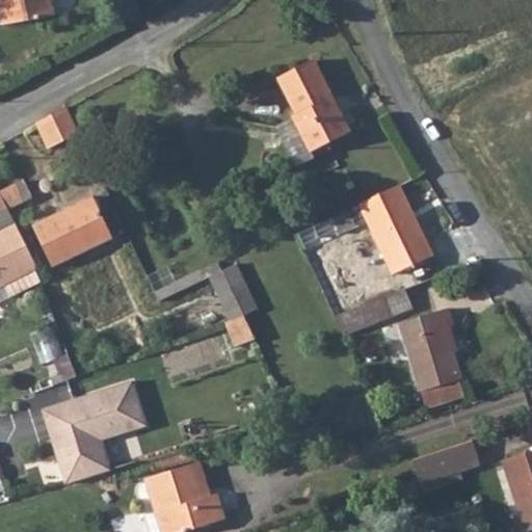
[(0,0),(4,25),(56,16),(52,0),(0,0)]
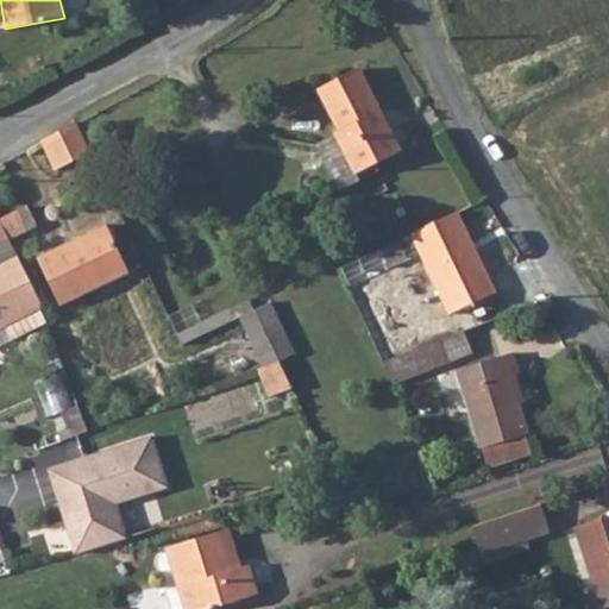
[(382,113),(359,69),(320,90),(341,132),(315,145),(339,192),(360,181),(356,173),(396,152),(377,115),(382,113)]
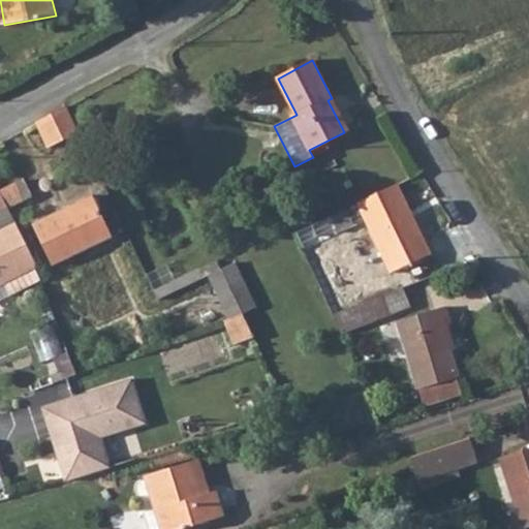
[(49,146),(79,131),(68,109),(67,105),(37,122),(49,146)]
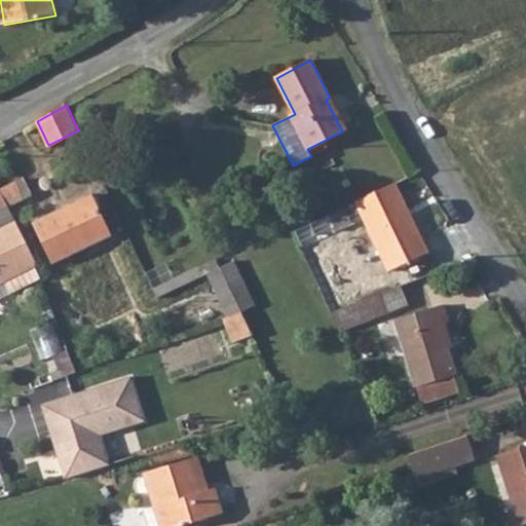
[(23,178),(0,188),(0,190),(8,207),(31,195),(23,178)]
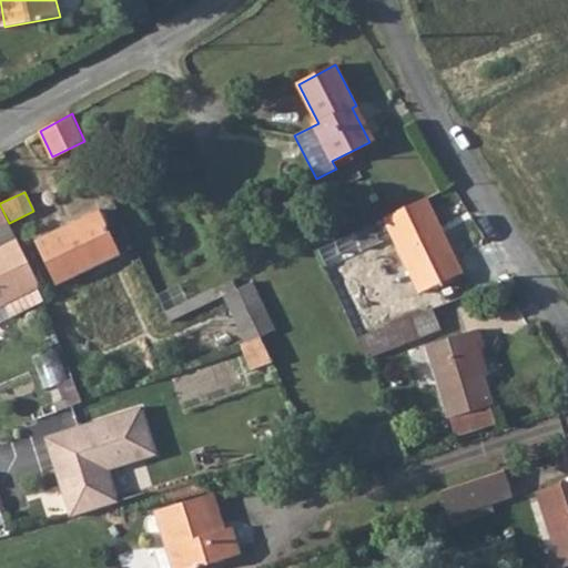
[(463,272),(426,199),(386,219),(405,256),(422,290),(426,287),(457,274),(463,272)]
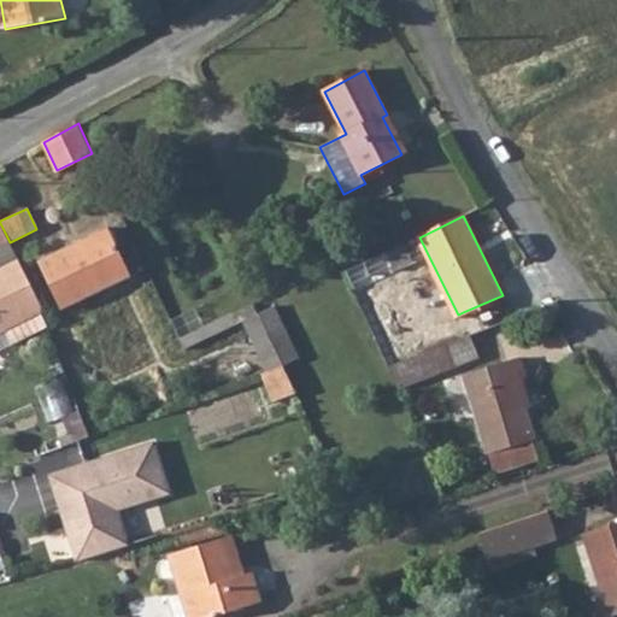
[(10,242),(0,223),(0,330),(5,328),(12,342),(48,324),(42,310),(10,242)]
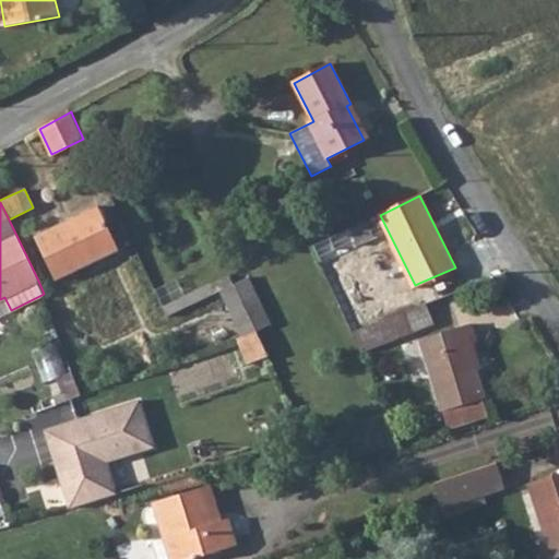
[(118,248),(99,209),(36,238),(55,277),(118,248)]
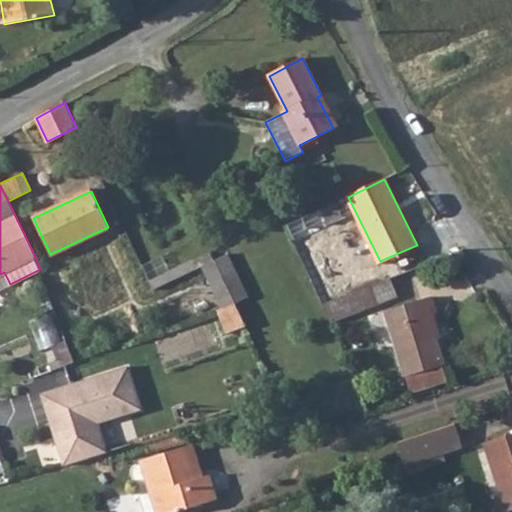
[(343,217),(337,202),(288,226),(294,240),(343,217)]
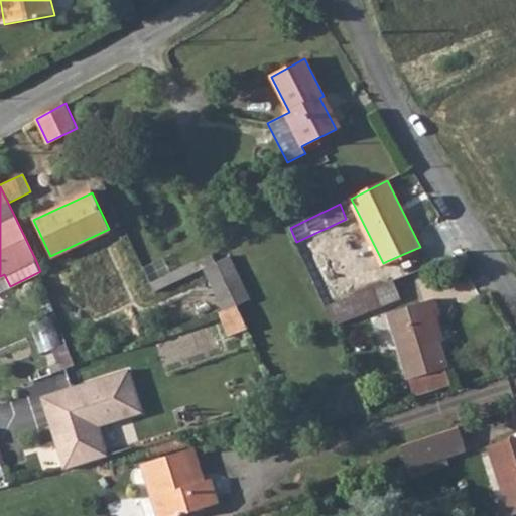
[(373,268),(383,263),(368,233),(359,238),(373,268)]
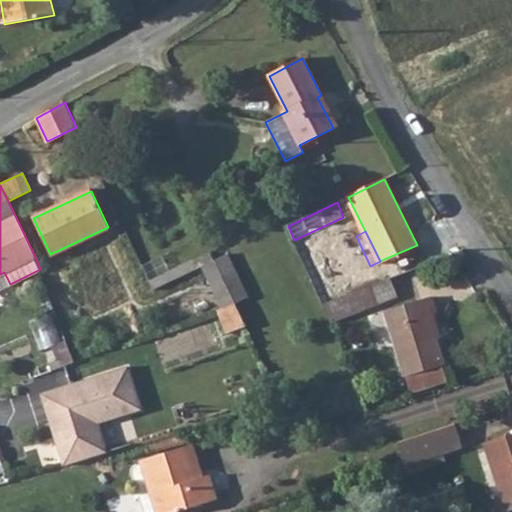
[(308,245),(298,249),(323,305),(332,302),(308,245)]
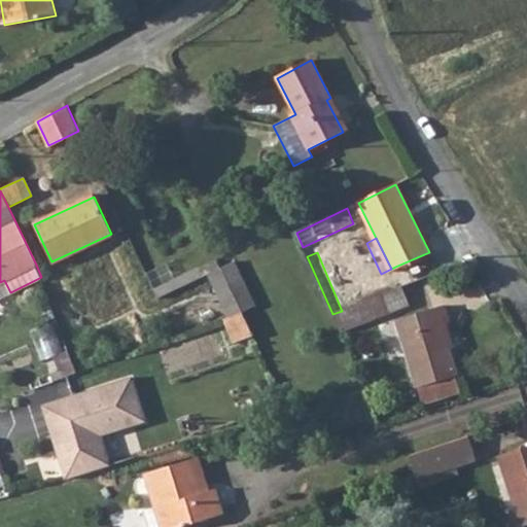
[(424,254),(395,267),(405,286),(434,275),(424,254)]
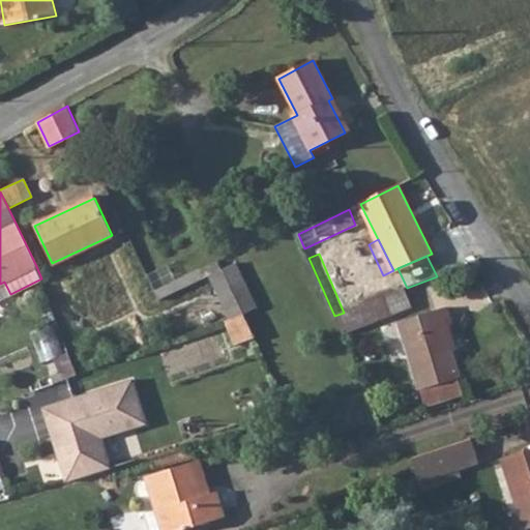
[(258,307),(237,263),(223,269),(243,314),(258,307)]
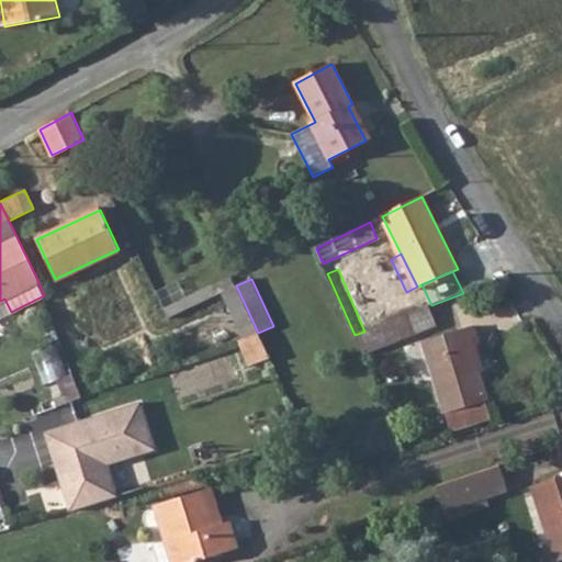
[(211,285),(165,307),(169,318),(215,295),(211,285)]
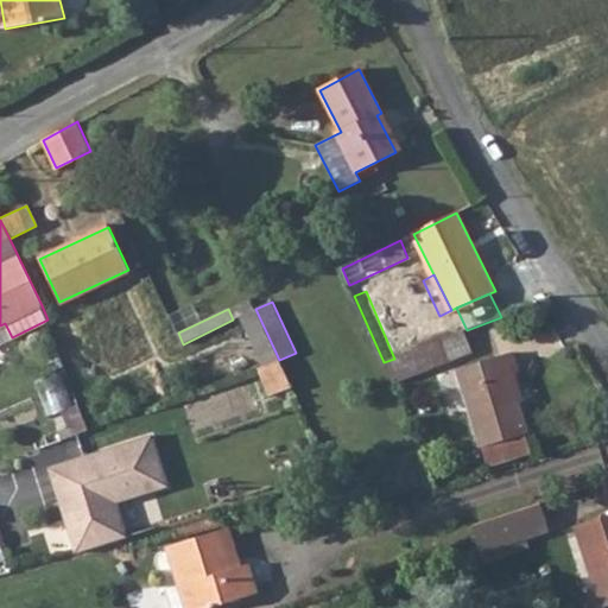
[(279,360),(255,309),(240,317),(264,368),(279,360)]
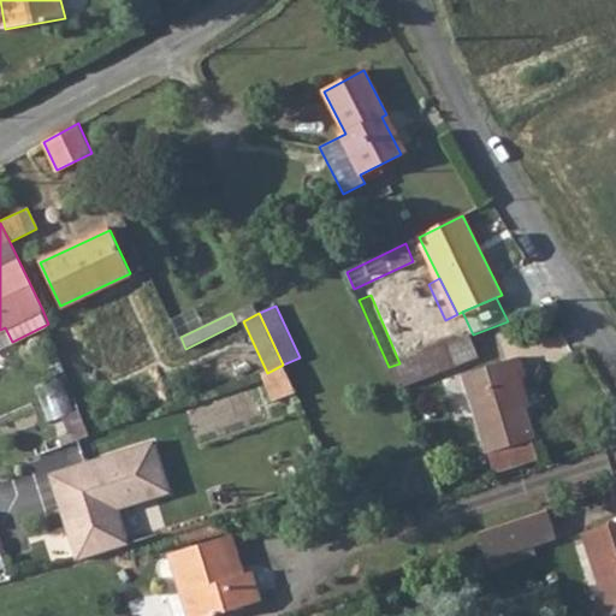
[(400,363),(389,367),(398,390),(455,367),(446,345),(400,363)]
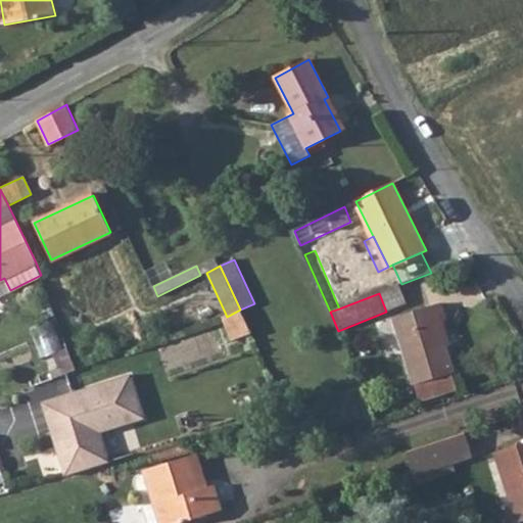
[(452,373),(454,373),(442,337),(444,336),(440,321),(445,320),(440,302),(393,317),(415,384),(452,373)]
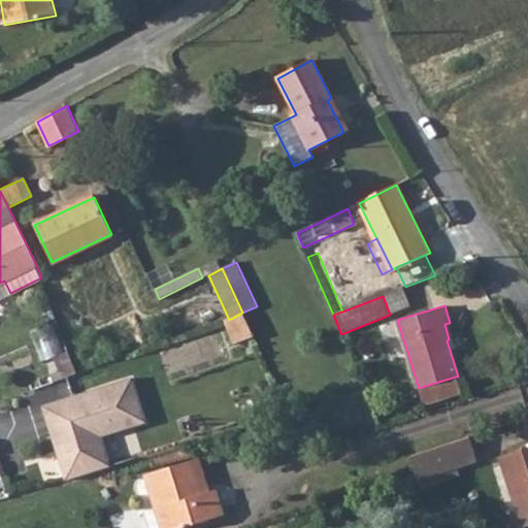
[(238,344),(258,337),(248,311),(228,320),(238,344)]
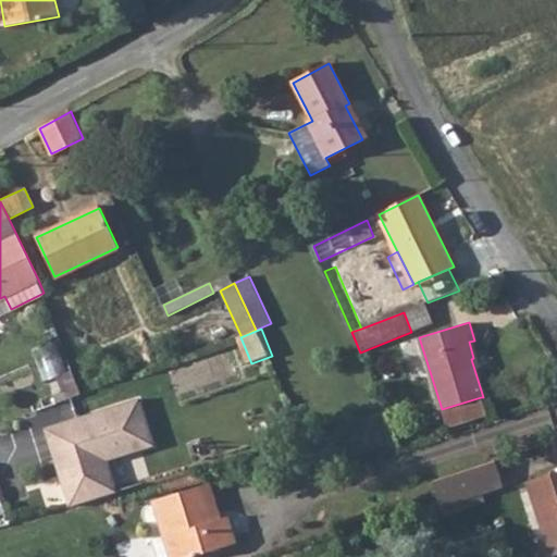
[(46,426),(71,504),(118,490),(108,458),(155,443),(140,397),(46,426)]
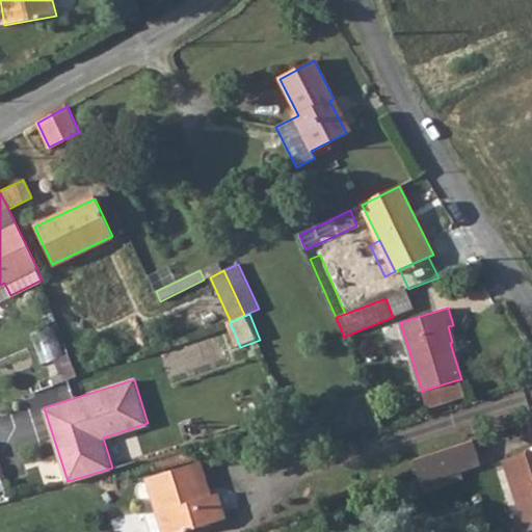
[(463,396),(459,379),(422,391),(426,406),(463,396)]
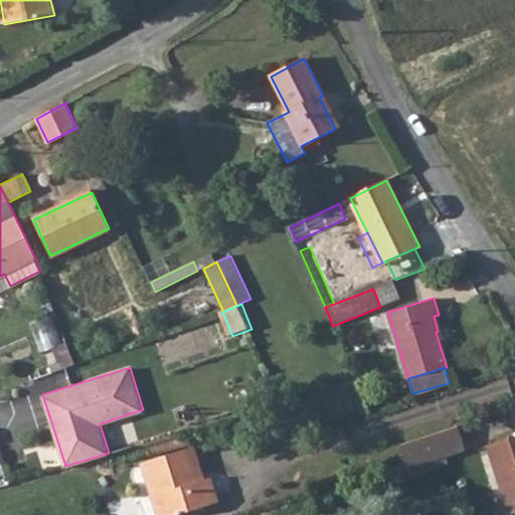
[(464,449),(457,426),(399,446),(406,468),(464,449)]
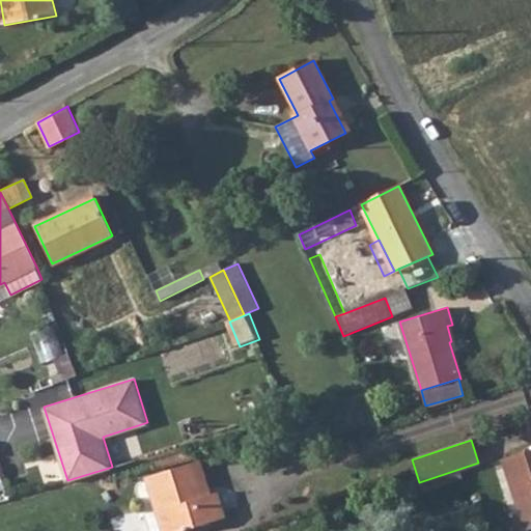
[(530,449),(503,459),(526,530),(530,529),(530,449)]
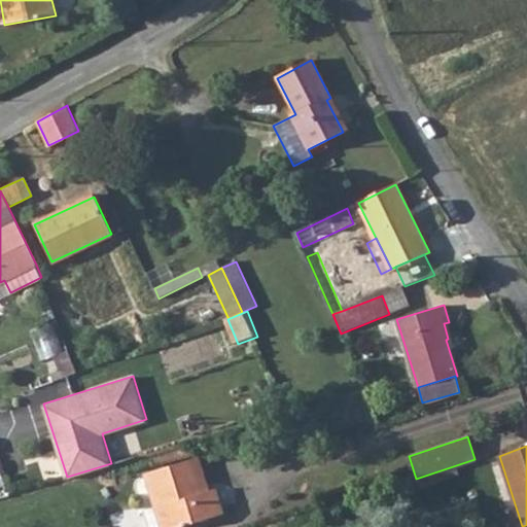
[(189,460),(200,493),(207,491),(197,458),(189,460)]
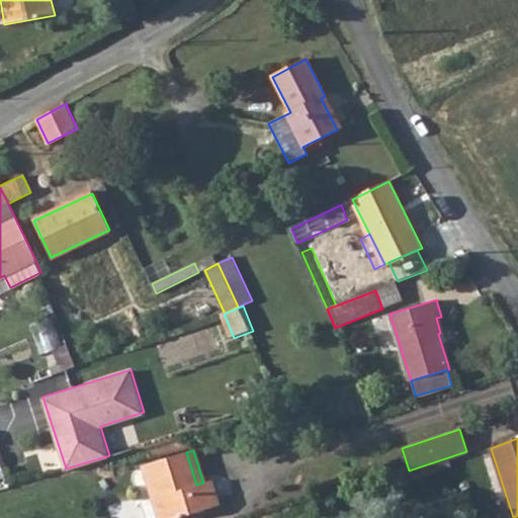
[(203,483),(196,485),(186,452),(142,466),(157,517),(179,517),(219,506),(210,481),(203,483)]
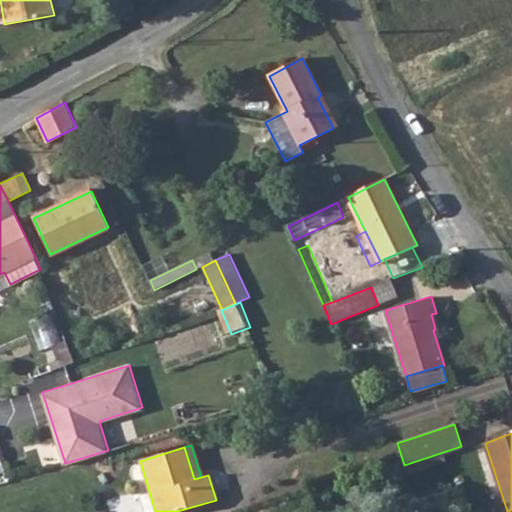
[(471,511),(473,511),(494,505),(488,486),(465,494),(471,511)]
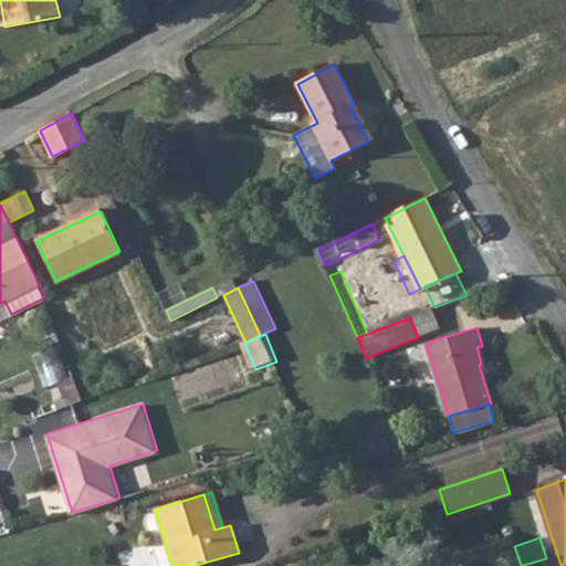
[(423,565),(454,565),(462,564),(456,546),(421,557),(423,565)]
